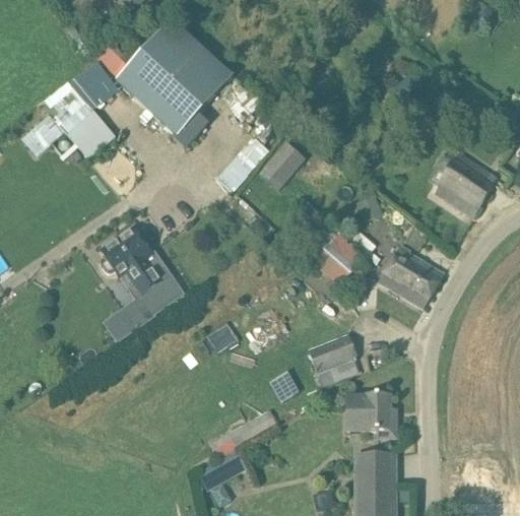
[(122,0),(132,11),(144,0),(122,0)]
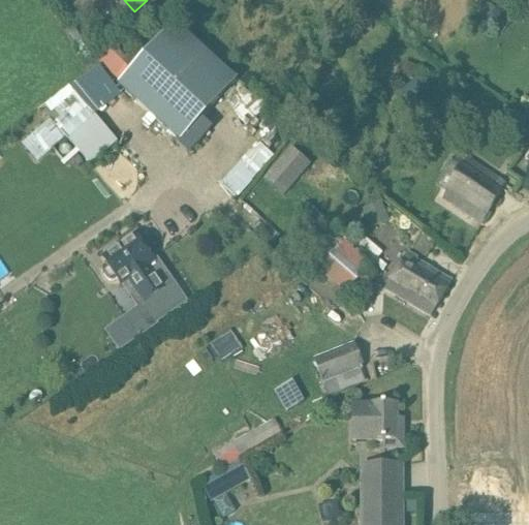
[(120,83),(181,139),(231,84),(170,28),(120,83)]
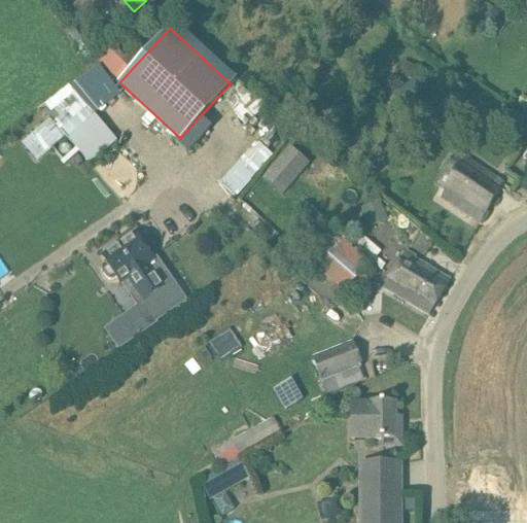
[(53,145),(63,157),(73,147),(86,164),(114,140),(72,91),(16,138),(35,160),(53,145)]
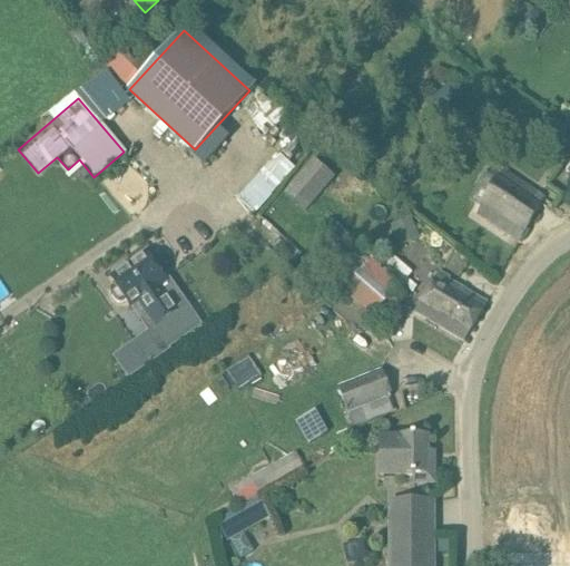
[(254,211),(293,164),(274,148),(235,195),(254,211)]
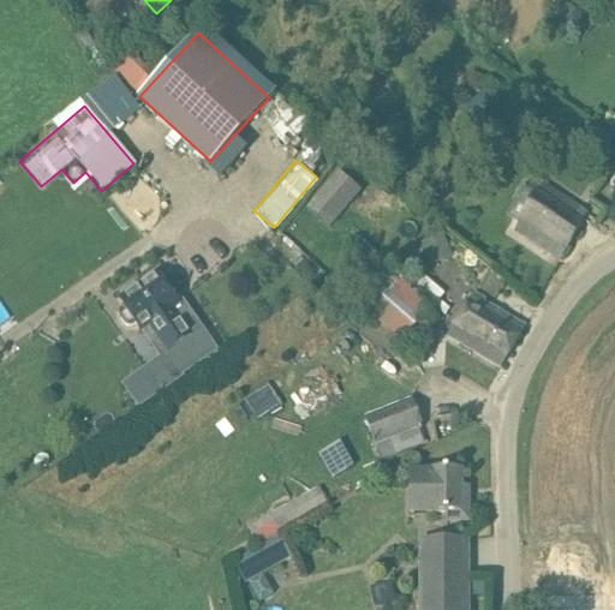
[(308,202),(329,223),(362,189),(339,168),(308,202)]
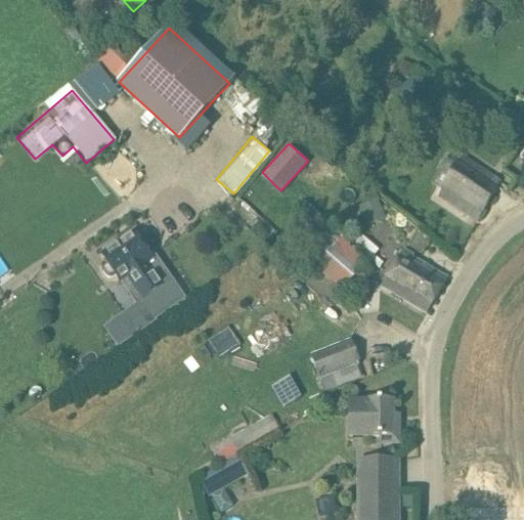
[(0,154),(0,173),(9,165),(0,154)]
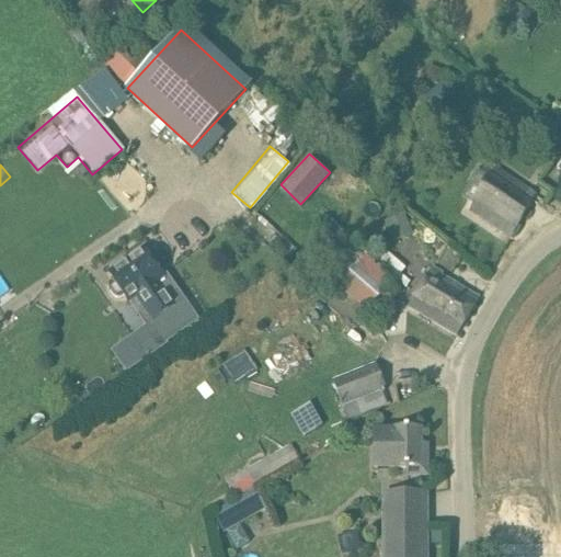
[(537,192),(517,181),(494,165),(469,208),(492,225),(511,236),(537,192)]
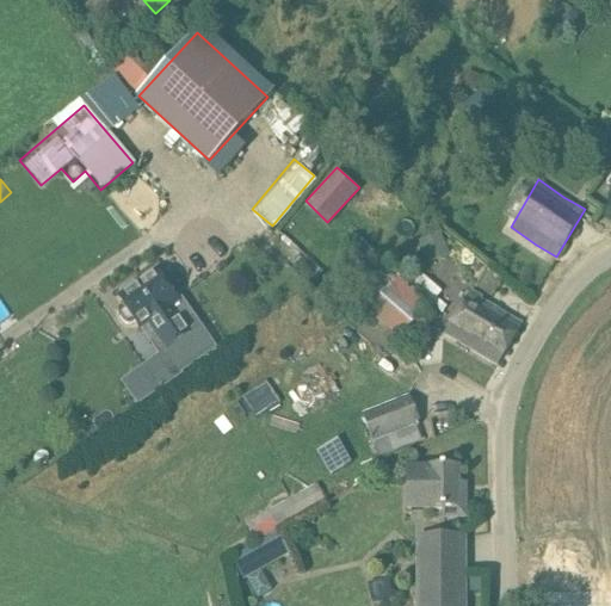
[(426,258),(446,248),(437,228),(417,237),(426,258)]
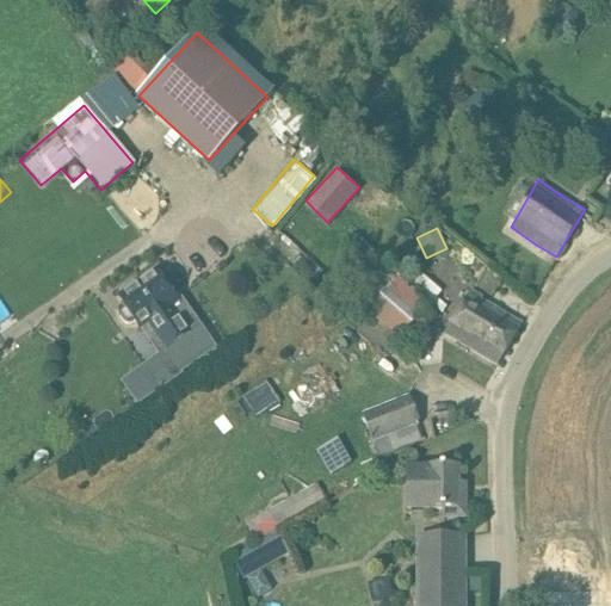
[(122,290),(116,295),(123,303),(119,307),(119,311),(124,319),(128,321),(134,320),(141,328),(142,328),(148,322),(166,347),(180,366),(214,342),(199,322),(193,327),(177,304),(181,301),(179,297),(156,266),(136,280),(134,278),(121,288),(122,290)]
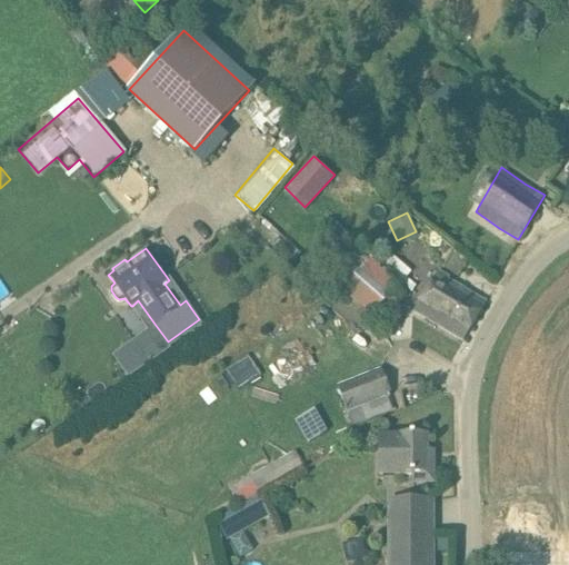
[(386,271),(371,258),(368,263),(355,250),(331,277),(381,320),(403,294),(382,276),(386,271)]
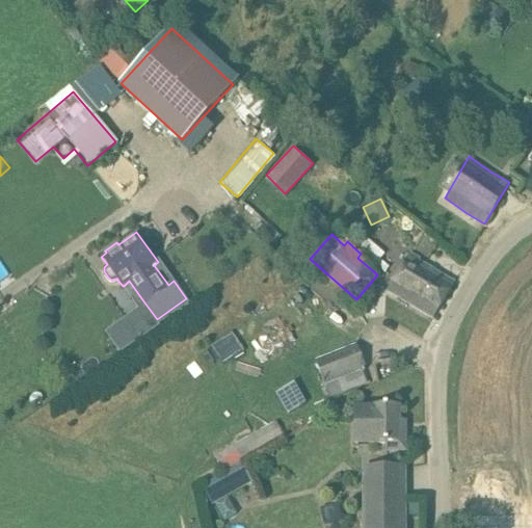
[(410,251),(388,288),(433,316),(455,280),(419,258),(420,256),(410,251)]
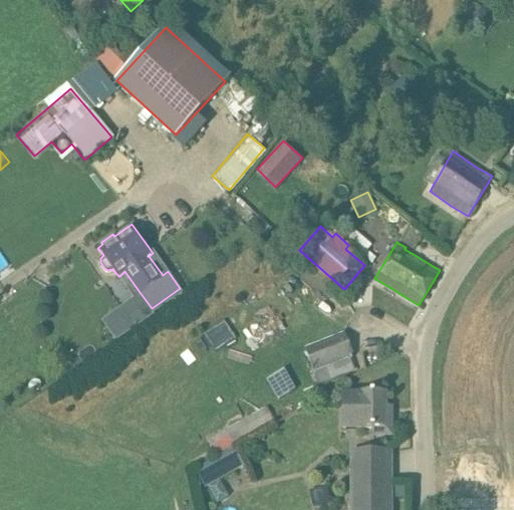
[(350,356),(353,355),(352,353),(353,353),(344,331),(306,346),(319,380),(354,366),(350,356)]
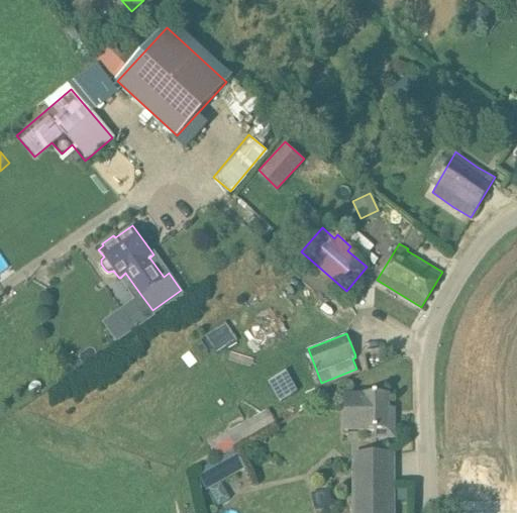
[(388,392),(368,392),(344,393),(344,428),(377,428),(377,435),(394,434),(394,413),(388,413),(388,392)]
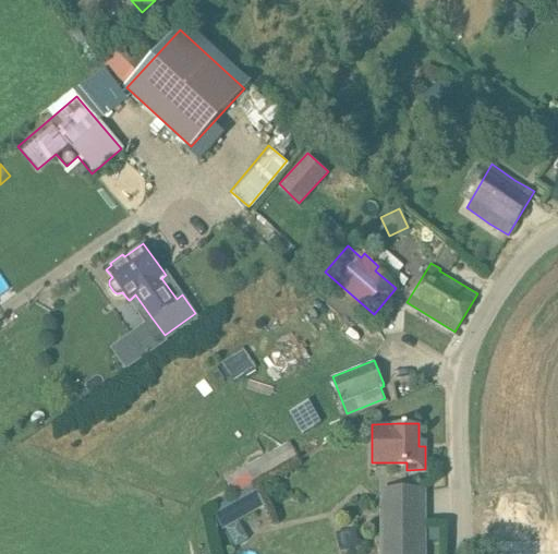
[(234,492),(276,469),(318,446),(308,428),(289,437),(291,440),(226,476),(234,492)]
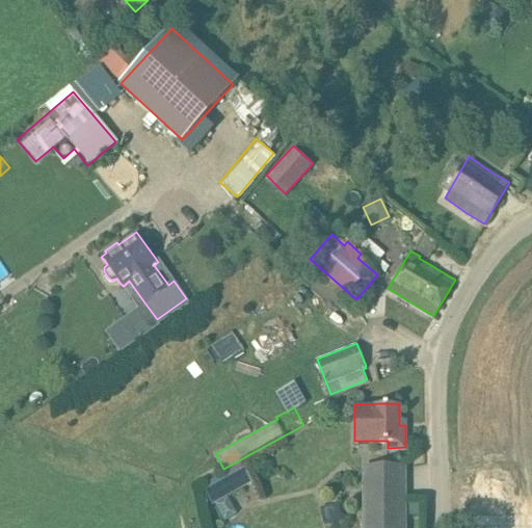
[(225,470),(202,482),(206,489),(213,503),(215,501),(224,519),(237,512),(228,495),(254,481),(243,460),(240,463),(225,470)]
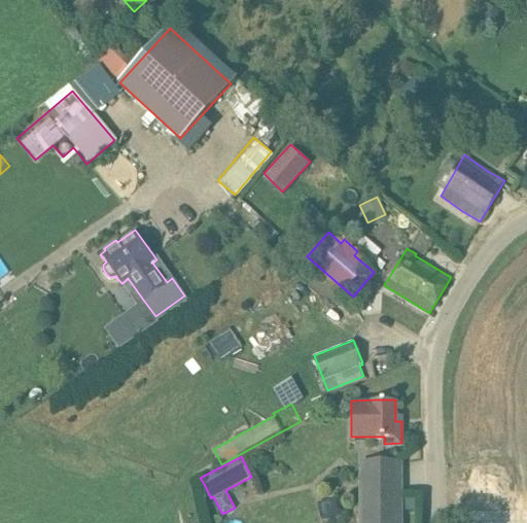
[(399,522),(399,461),(399,460),(362,460),(362,522),(399,522)]
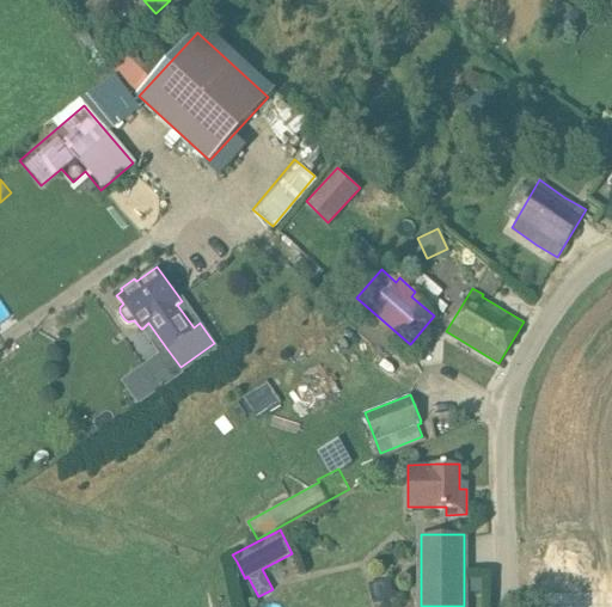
[(393,596),(390,577),(369,582),(373,600),(393,596)]
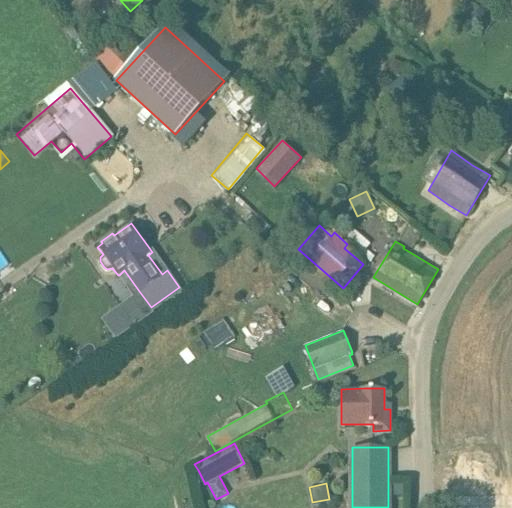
[(388,494),(404,494),(405,483),(392,483),(388,483),(388,494)]
